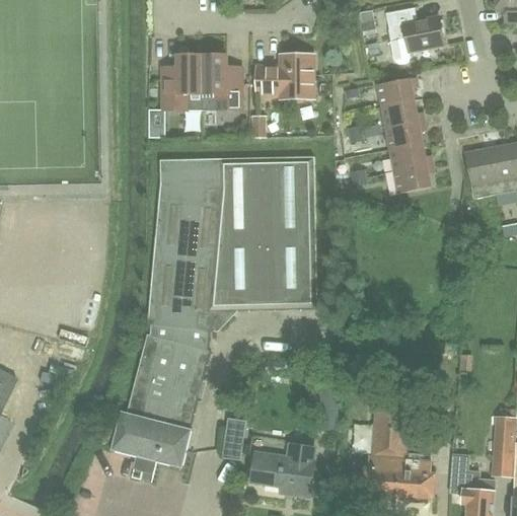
[(495,0),(495,8),(503,8),(503,20),(516,19),(516,0),(495,0)]
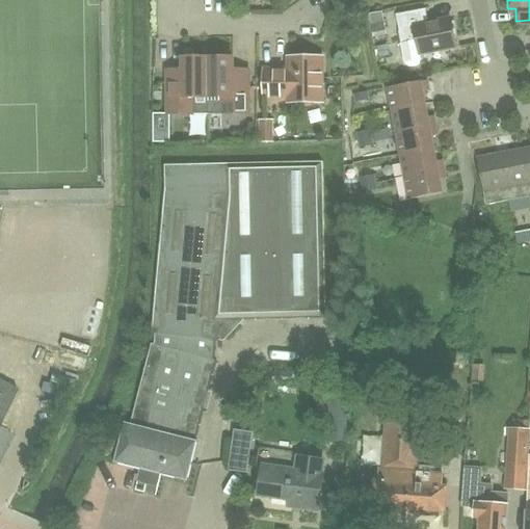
[(419,58),(417,52),(454,45),(448,16),(424,20),(422,7),(424,7),(424,6),(394,11),(403,61),(407,64),(416,62),(419,58)]
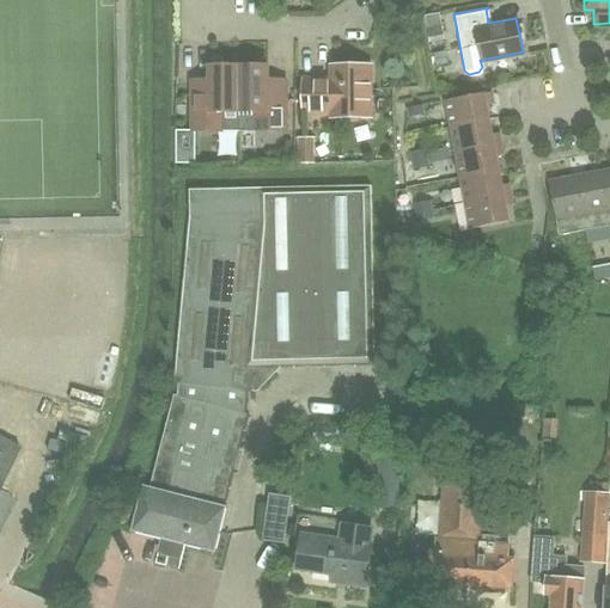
[(220,128),(220,129),(237,129),(236,109),(237,109),(237,62),(208,62),(208,77),(189,77),(189,128),(220,128)]
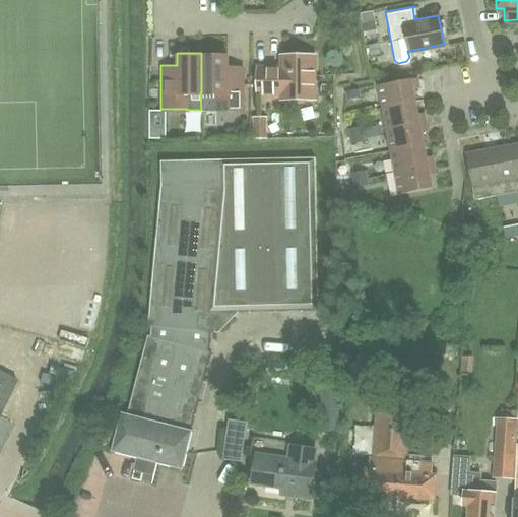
[(200,92),(201,110),(214,109),(241,109),(241,66),(225,66),(225,53),(201,53),(201,92),(200,92)]
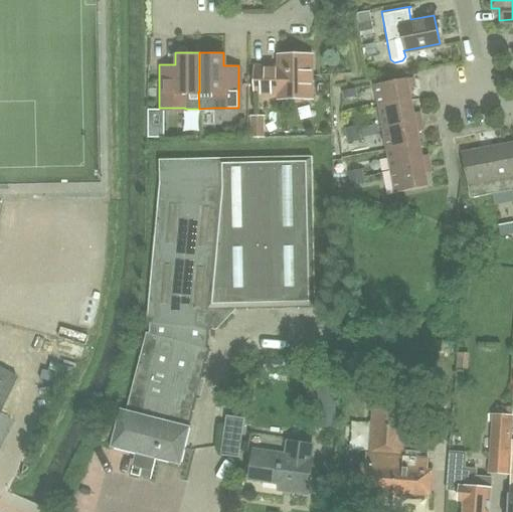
[(252,64),(252,93),(277,93),(277,97),(309,97),(309,52),(277,52),(277,64),(252,64)]
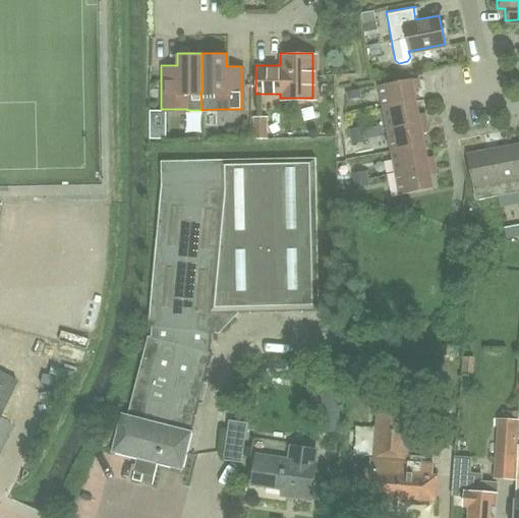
[(378,83),(382,106),(415,100),(412,87),(418,85),(416,76),(378,83)]
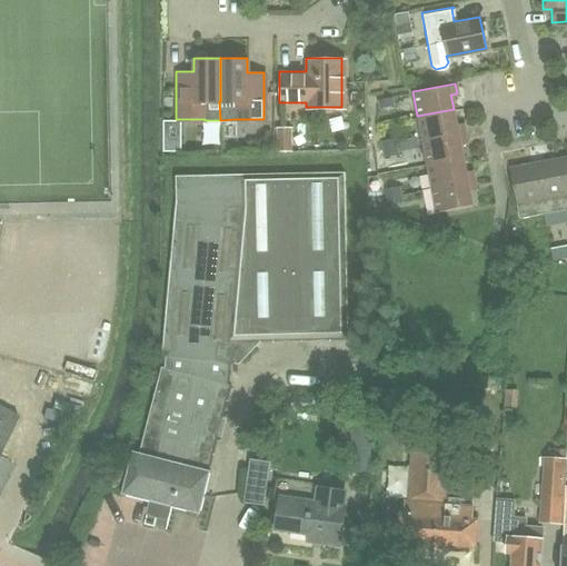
[(394,103),(391,96),(376,98),(377,107),(394,103)]
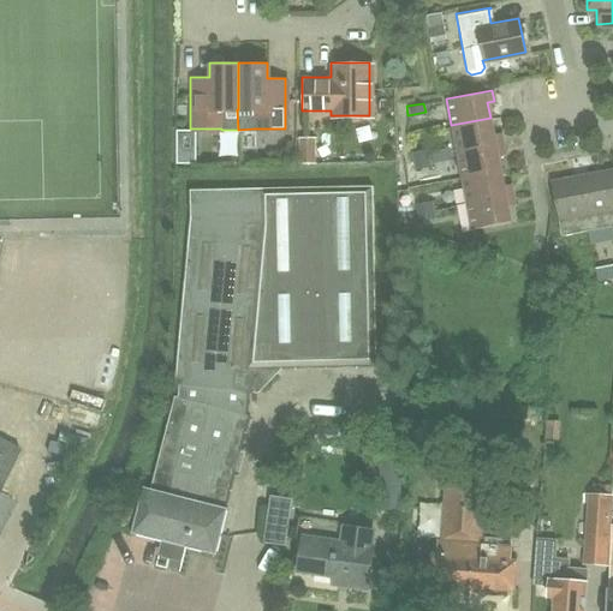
[(493,132),(491,118),(451,125),(456,150),(503,142),(500,131),(493,132)]
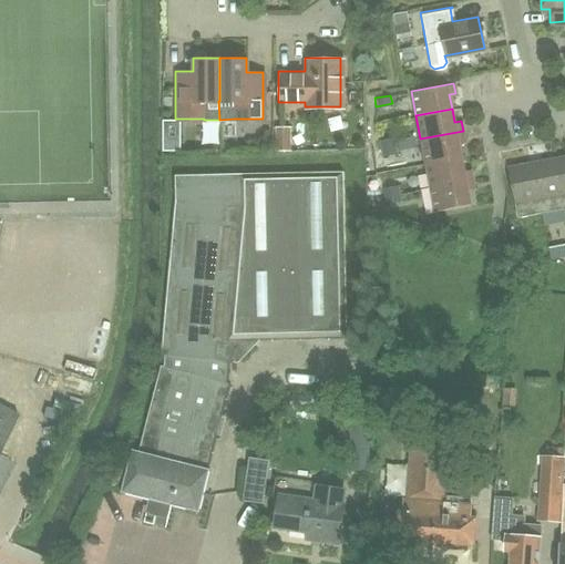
[(289,150),(289,125),(273,124),(273,149),(289,150)]
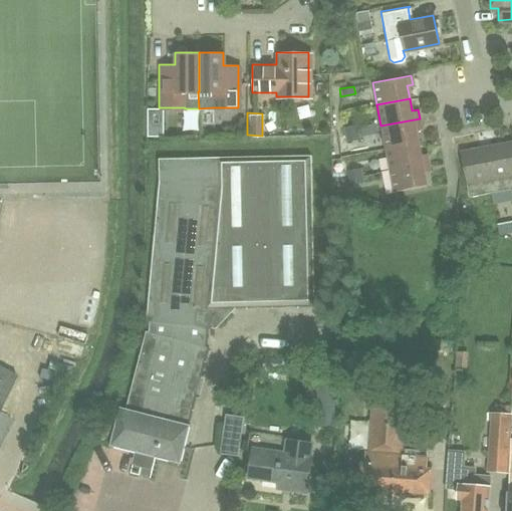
[(380,125),(385,147),(418,141),(416,128),(421,126),(420,118),(380,125)]
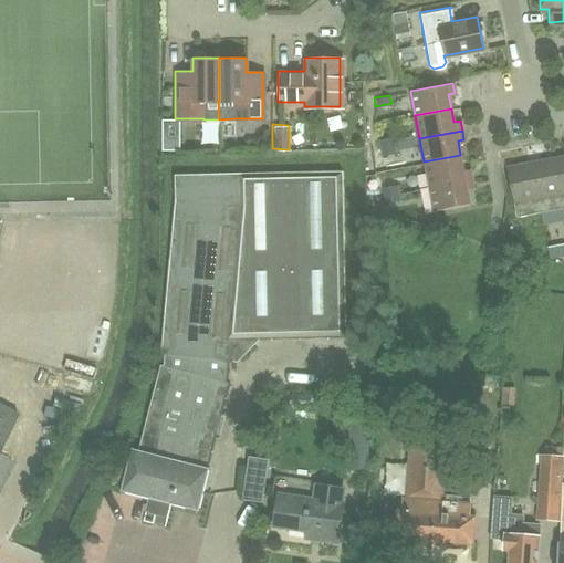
[(378,146),(394,144),(393,135),(376,138),(378,146)]
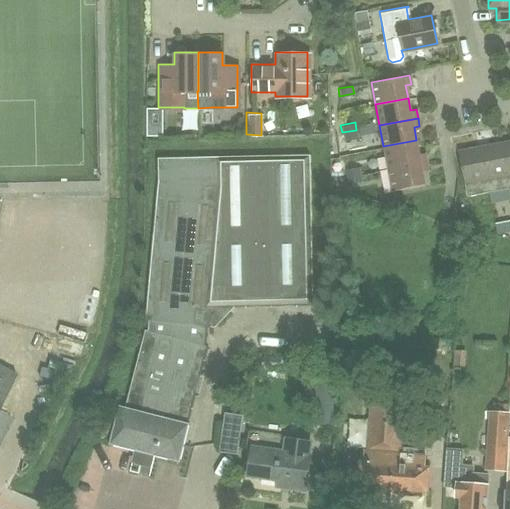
[(358,137),(356,130),(342,132),(343,140),(358,137)]
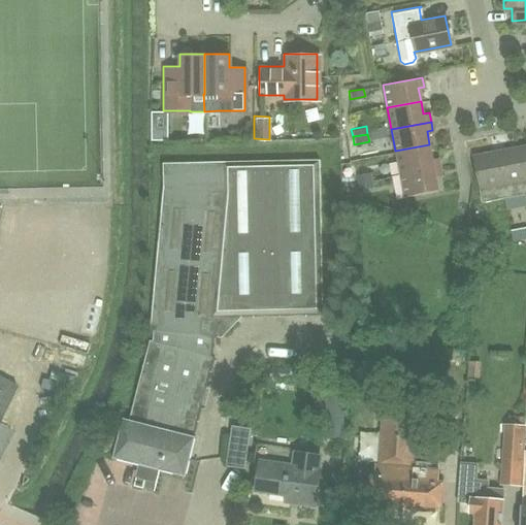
[(525,142),(516,145),(525,193),(525,192),(525,142)]
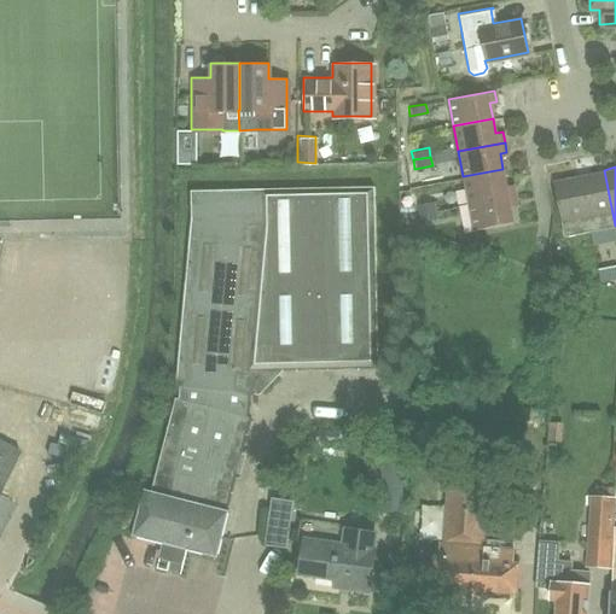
[(505,185),(503,169),(463,176),(468,203),(515,193),(512,182),(505,185)]
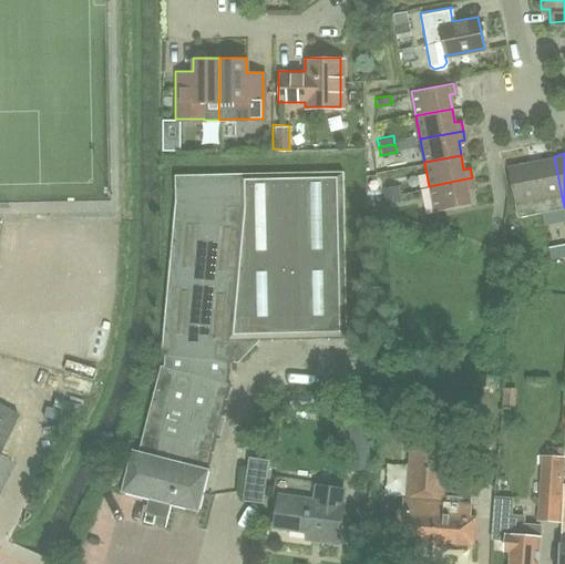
[(554,156),(531,161),(540,212),(564,207),(554,156)]
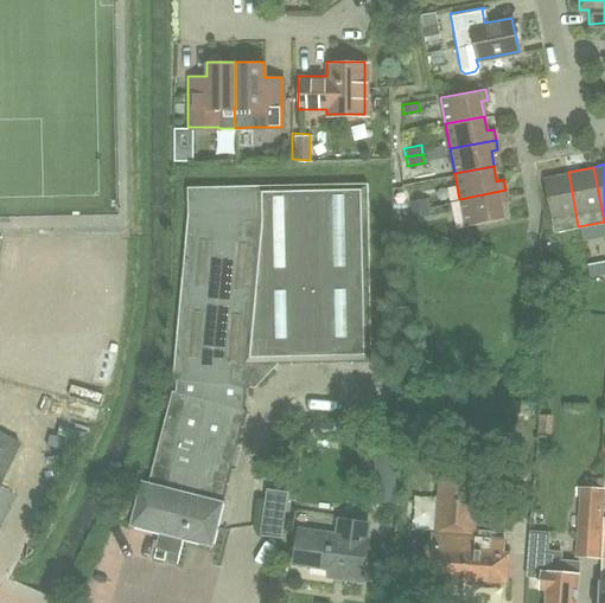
[(578,226),(568,172),(542,177),(553,231),(578,226)]
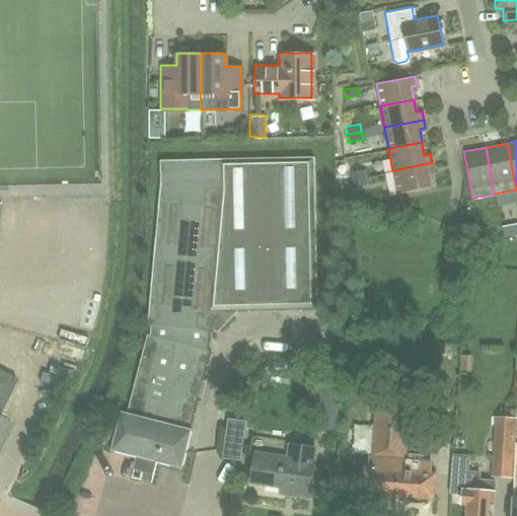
[(159,181),(146,324),(149,324),(148,334),(146,333),(126,412),(120,410),(109,448),(135,455),(133,463),(153,468),(155,460),(180,467),(191,428),(189,428),(209,349),(207,349),(208,329),(211,329),(211,327),(215,327),(233,309),(315,307),(312,155),(158,158),(159,181)]
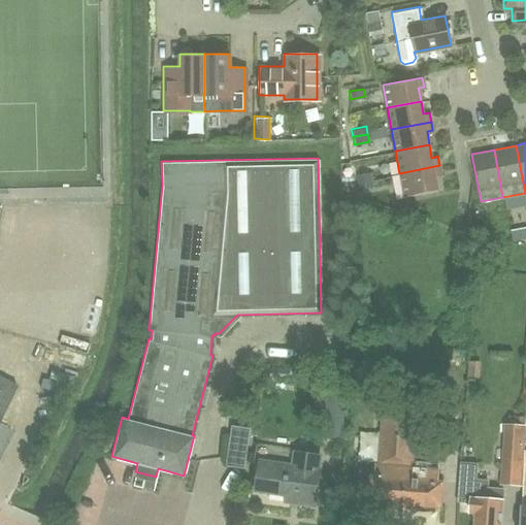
[(439,165),(399,173),(403,195),(437,189),(435,175),(441,174),(439,165)]
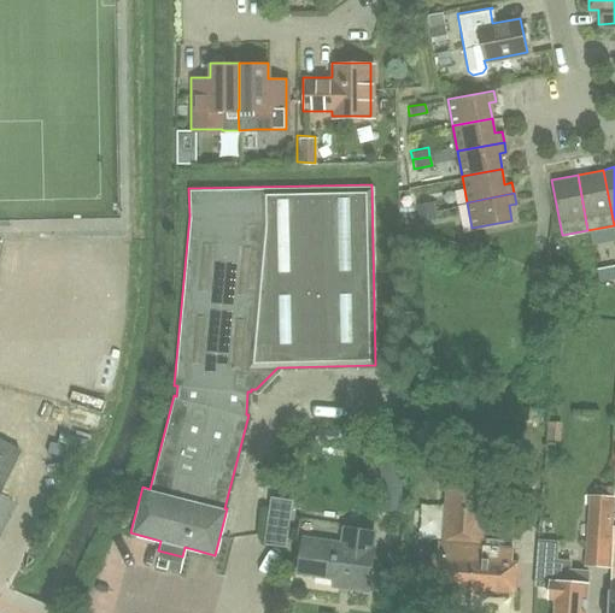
[(416,212),(434,208),(432,199),(415,202),(416,212)]
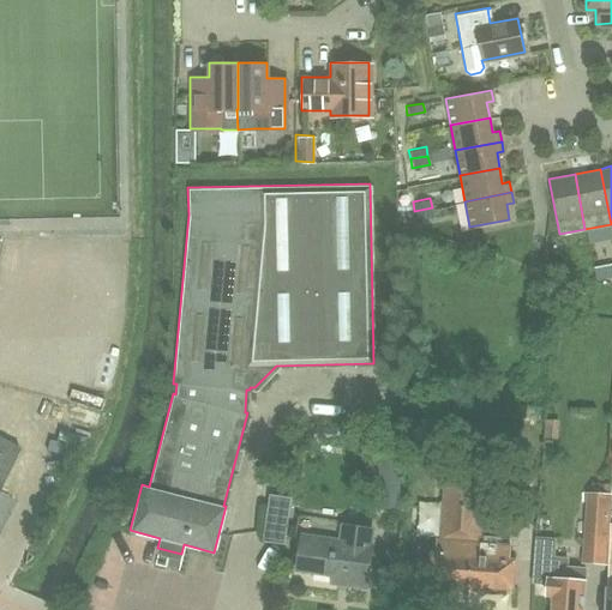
[(433,216),(432,207),(414,211),(417,219),(433,216)]
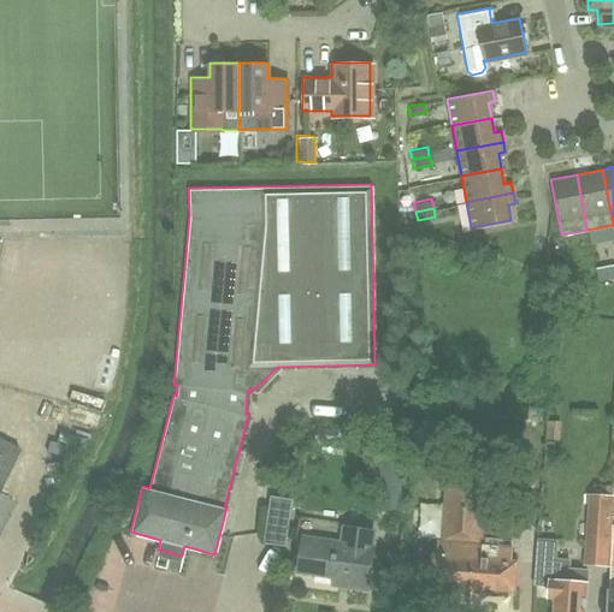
[(596,280),(613,277),(613,262),(594,266),(596,280)]
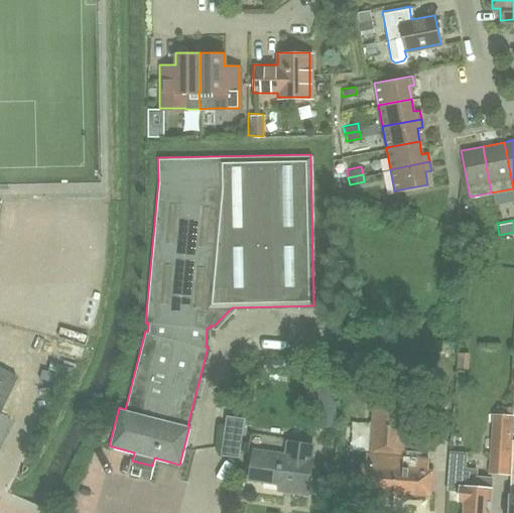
[(0,405),(16,375),(0,367),(0,405)]
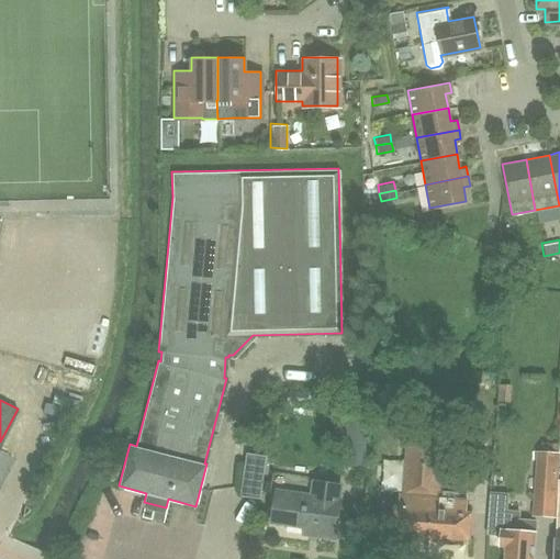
[(344,417),(345,466),(367,466),(366,417),(344,417)]
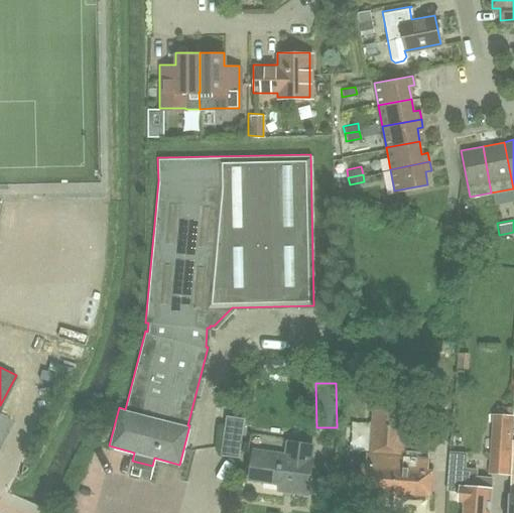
[(362,464),(362,463),(359,463),(357,489),(429,495),(432,469),(429,469),(425,469),(426,457),(403,455),(407,399),(373,396),(368,453),(366,452),(365,464),(362,464)]
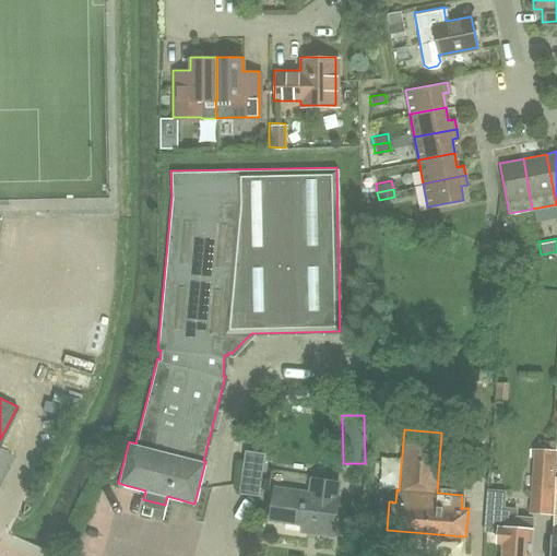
[(550,512),(556,449),(532,447),(526,510),(550,512)]
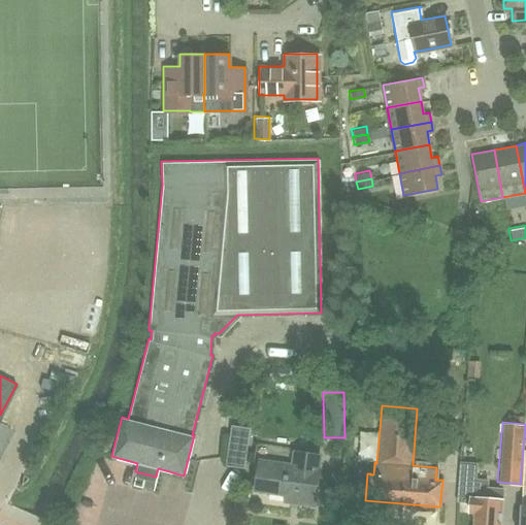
[(228,443),(247,446),(249,427),(231,424),(228,443)]
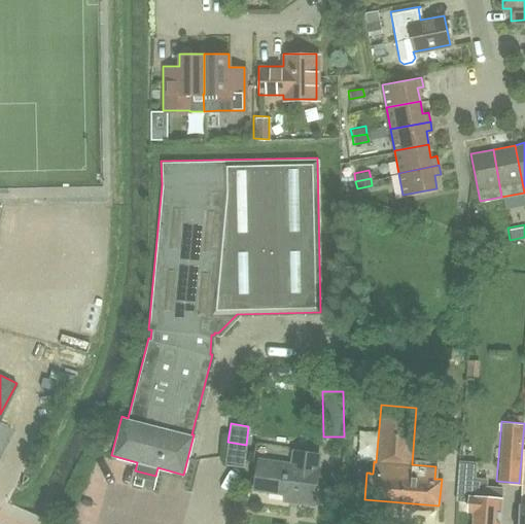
[(288,493),(313,496),(318,468),(315,468),(318,453),(293,450),(291,464),(257,459),(255,475),(247,474),(244,501),(286,508),(288,493)]
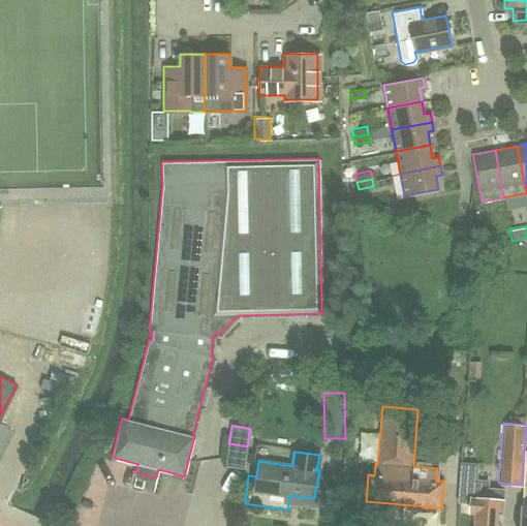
[(502,489),(487,488),(488,480),(472,478),(469,513),(474,513),(473,525),(500,525),(502,500),(502,489)]
